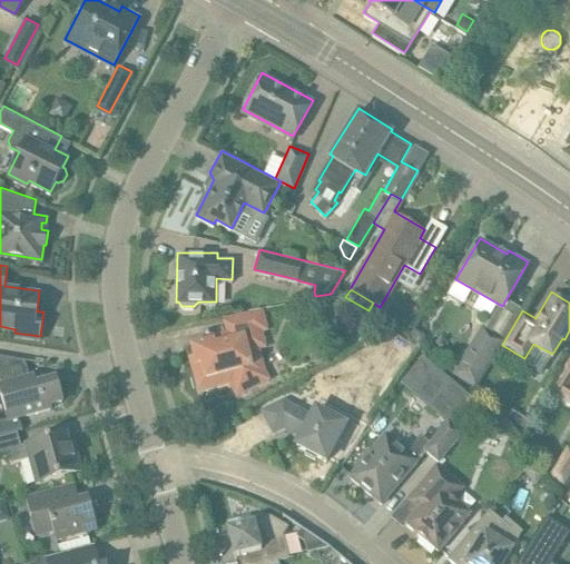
[(267,326),(262,307),(224,314),(228,334),(215,338),(214,336),(192,342),(194,353),(189,354),(198,388),(237,378),(244,389),(268,376),(264,368),(258,345),(265,344),(261,328),(267,326)]
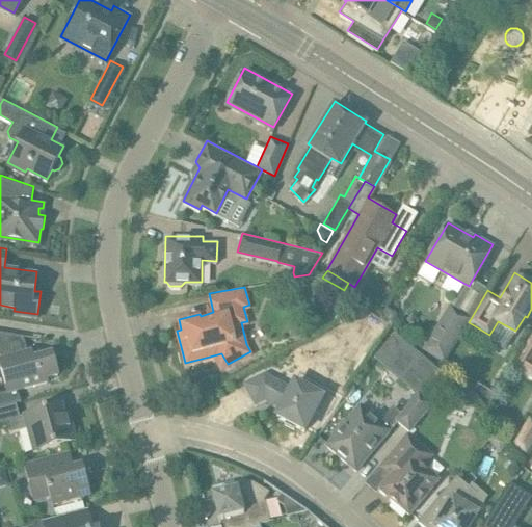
[(334,296),(333,301),(336,306),(340,307),(345,305),(346,299),(343,294),(338,293),(334,296)]
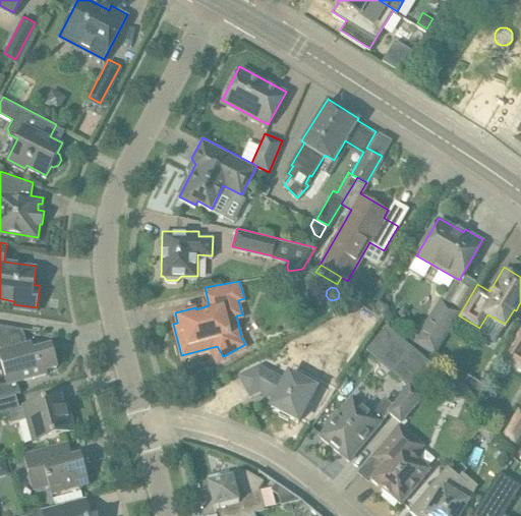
[(431,350),(458,305),(441,295),(414,339),(426,348),(431,350)]
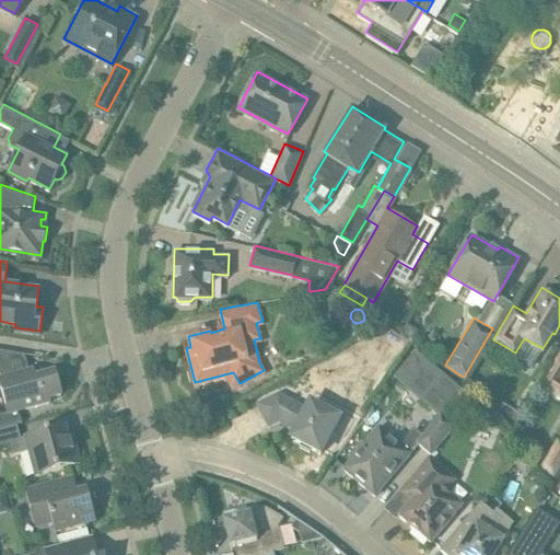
[(408,320),(401,332),(413,338),(417,332),(416,325),(408,320)]
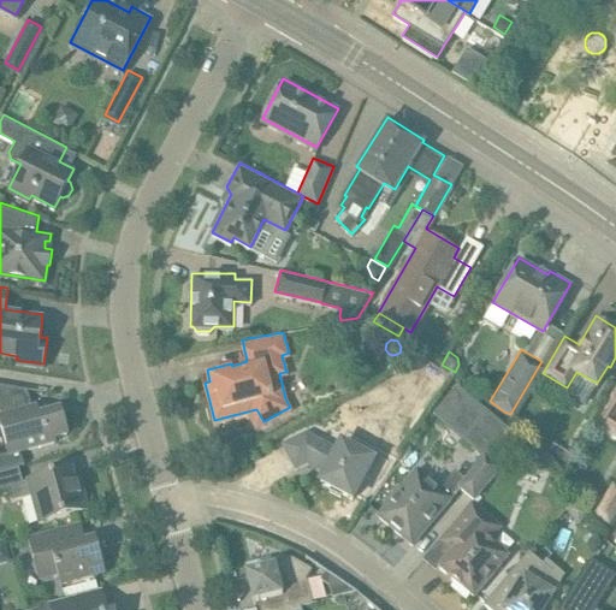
[(414,366),(409,365),(401,371),(400,375),(402,379),(408,380),(416,375),(418,371),(414,366)]
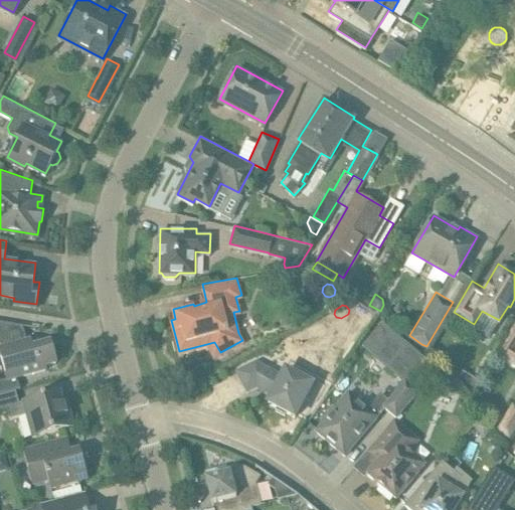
[(22,323),(0,319),(0,344),(2,353),(1,353),(6,370),(7,369),(9,376),(46,366),(45,363),(55,360),(54,356),(55,356),(51,340),(33,345),(31,338),(27,339),(22,323)]
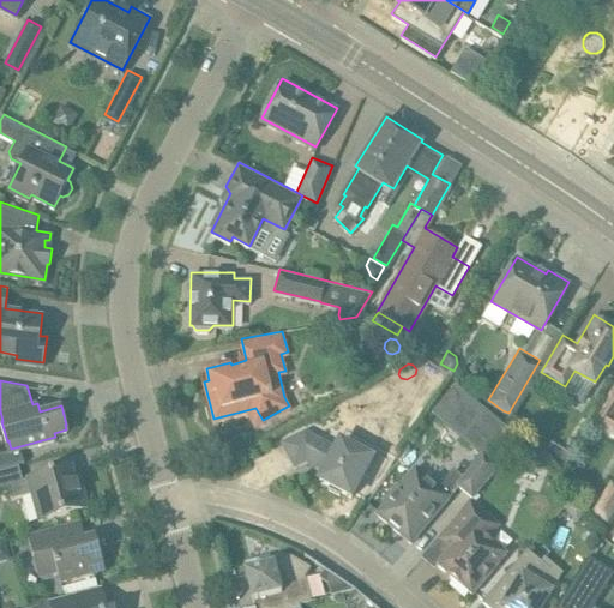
[(386,501),(378,511),(399,530),(408,536),(410,540),(411,539),(414,535),(429,517),(449,494),(458,482),(473,494),(499,464),(497,462),(519,434),(463,387),(456,381),(432,409),(439,416),(482,452),(463,474),(453,465),(438,486),(415,467),(405,477),(399,485),(397,482),(384,499),(386,501)]
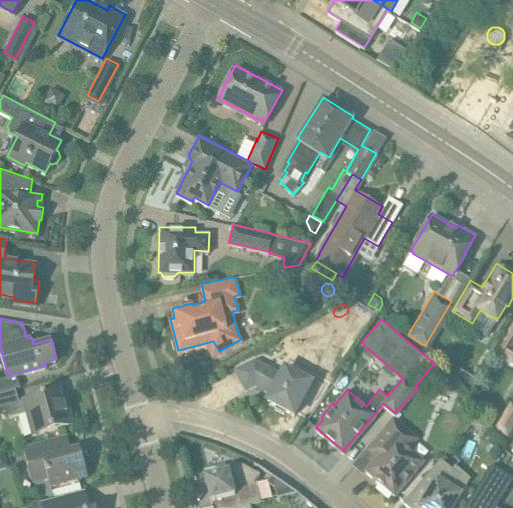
[(512,322),(496,351),(512,361),(512,322)]
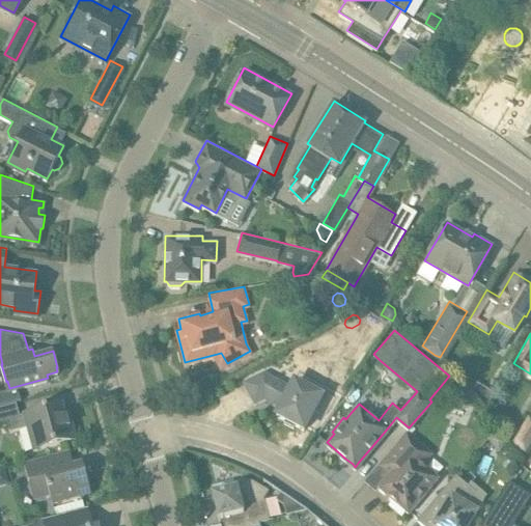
[(283,419),(292,424),(295,422),(304,426),(322,392),(295,378),(290,385),(263,370),(244,381),(254,402),(268,395),(281,403),(276,412),(284,417),(283,419)]
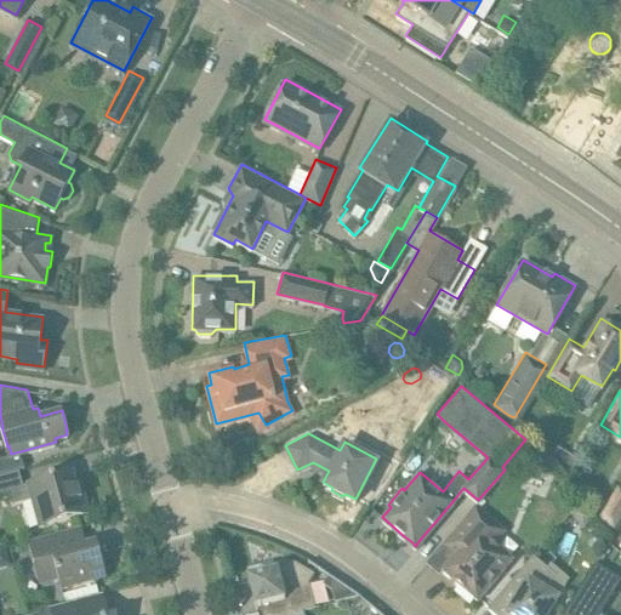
[(558,444),(551,456),(567,474),(577,456),(558,444)]
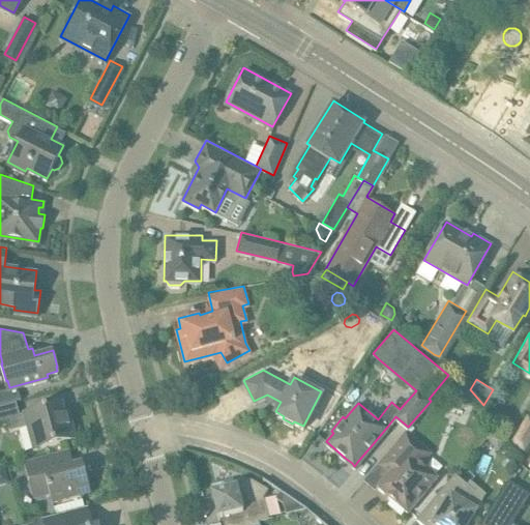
[(16,399),(0,403),(0,421),(7,419),(10,429),(27,424),(33,446),(76,435),(69,411),(65,412),(62,401),(20,412),(16,399)]
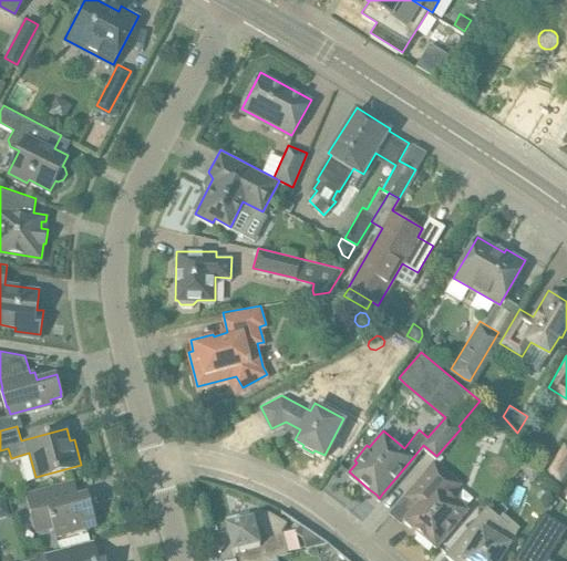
[(566,471),(566,442),(565,440),(546,471),(562,481),(566,471)]
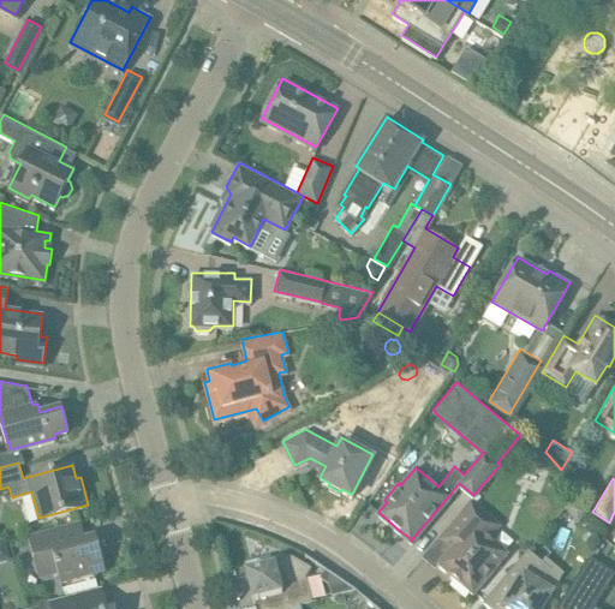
[(589,509),(574,493),(563,505),(578,521),(589,509)]
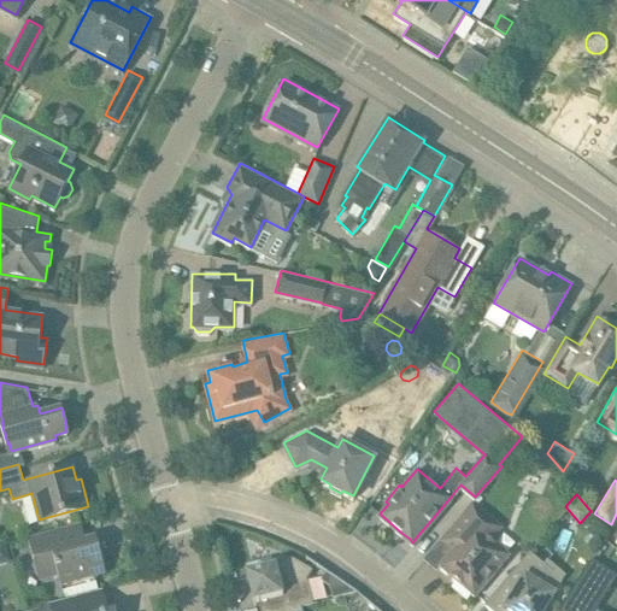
[(497,522),(471,500),(440,538),(453,548),(440,564),(474,594),(509,553),(486,534),(497,522)]
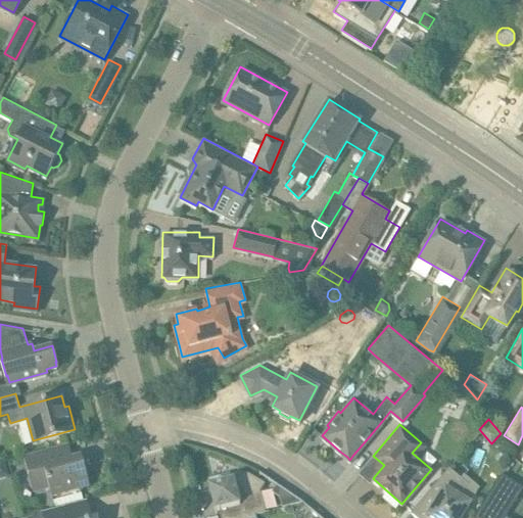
[(73,457),(68,442),(24,455),(33,489),(49,485),(51,493),(90,483),(84,464),(79,466),(76,457),(73,457)]
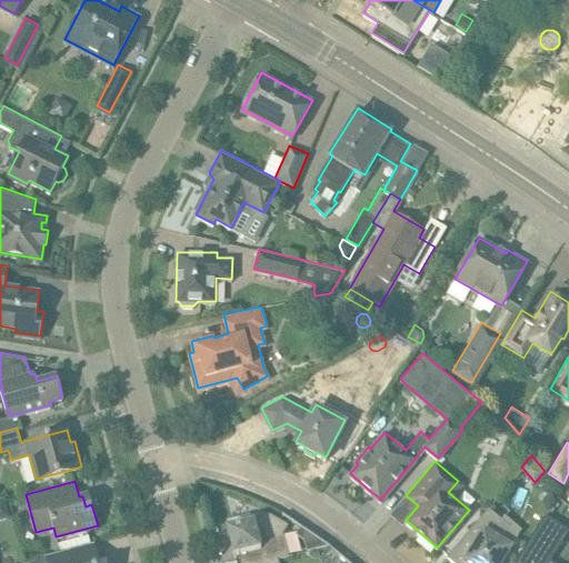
[(538,489),(537,493),(539,496),(542,499),(547,499),(550,496),(552,493),(552,490),(550,486),(547,484),(543,484),(540,485),(538,489)]
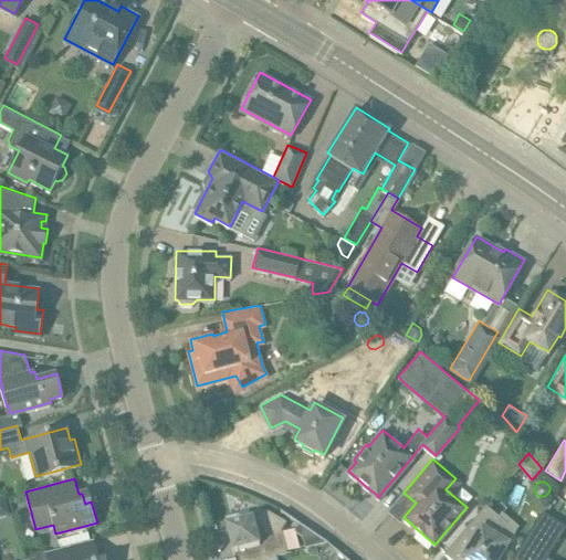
[(506,521),(485,504),(444,552),(453,559),(496,559),(501,555),(507,543),(496,536),(505,522),(506,522),(506,521)]
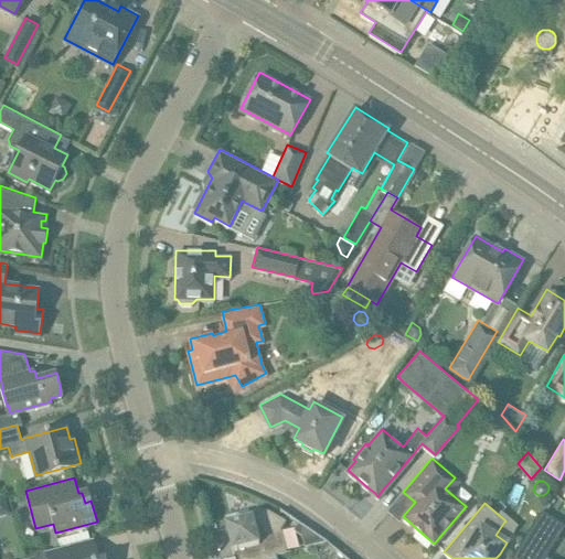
[(238,558),(248,558),(287,549),(281,528),(286,519),(269,509),(268,508),(267,508),(266,508),(265,508),(264,508),(263,508),(262,508),(260,509),(259,509),(259,511),(256,514),(256,519),(253,520),(252,516),(225,524),(233,550),(236,549),(238,558)]
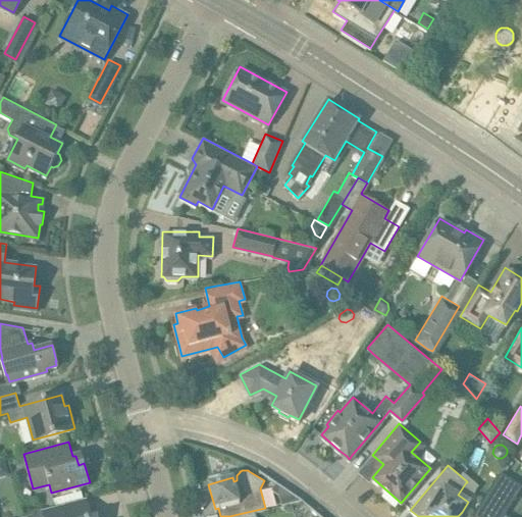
[(521,484),(500,471),(471,516),(472,516),(473,516),(474,516),(502,516),(521,485),(521,484)]
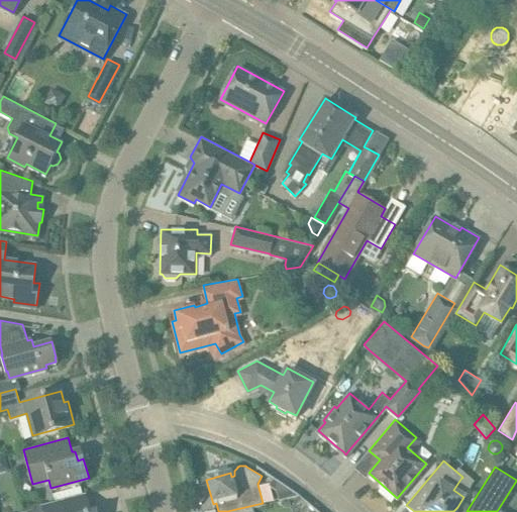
[(283,484),(279,491),(280,499),(298,494),(283,484)]
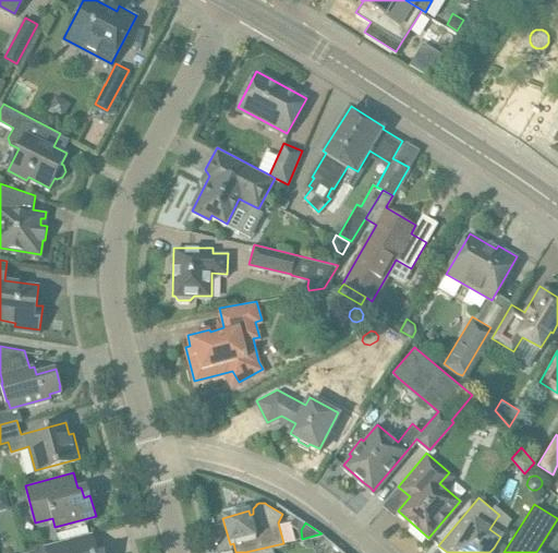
[(71,537),(27,548),(28,552),(105,552),(100,552),(98,552),(93,530),(71,537)]
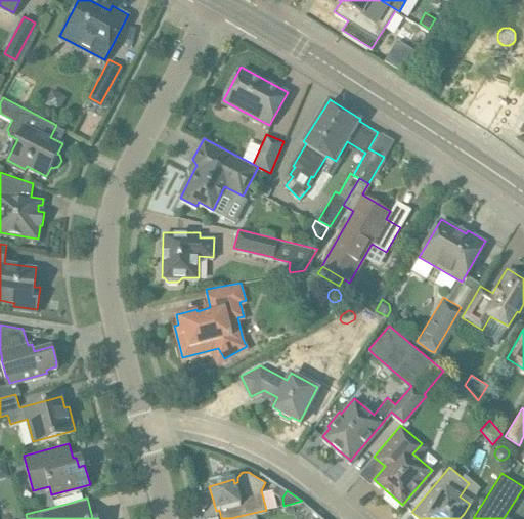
[(257,518),(256,513),(266,511),(266,510),(230,518),(257,518)]
